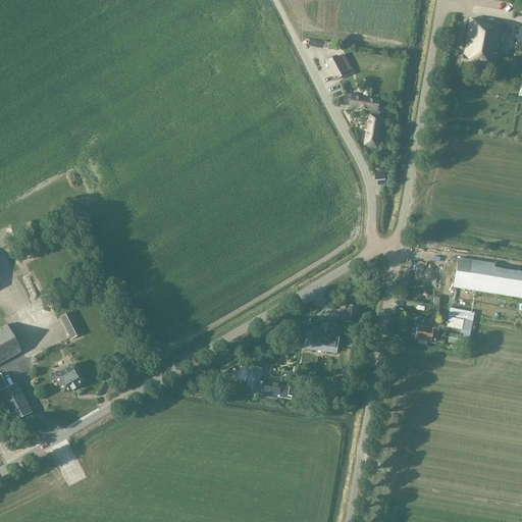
[(469,19),(461,66),(494,72),(504,23),(477,18),(477,20),(469,19)]
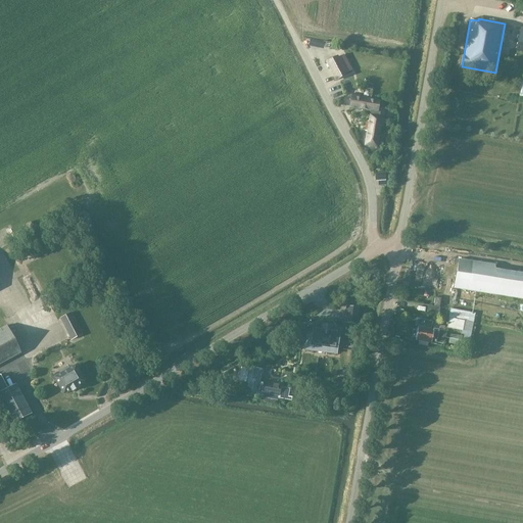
[(337,57),(326,62),(336,81),(346,75),(337,57)]
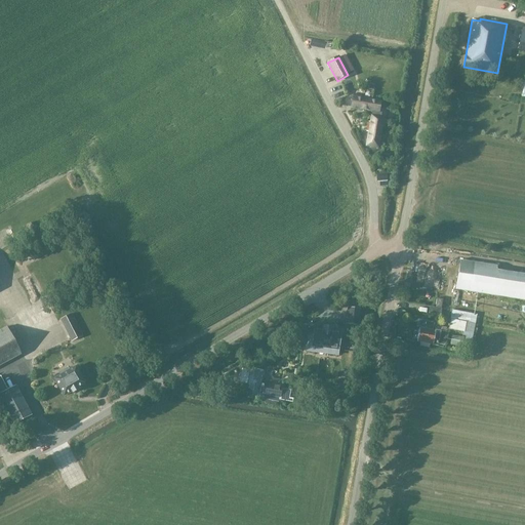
[(378,113),(380,102),(353,97),(351,109),(372,112),(370,122),(367,122),(365,131),(368,132),(366,146),(377,148),(382,118),(380,118),(381,113),(378,113)]
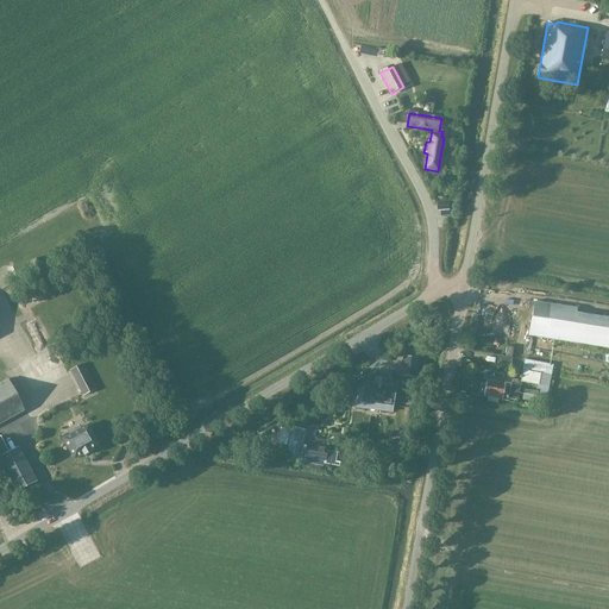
[(608,349),(608,319),(576,313),(576,309),(534,302),(528,336),(608,349)]
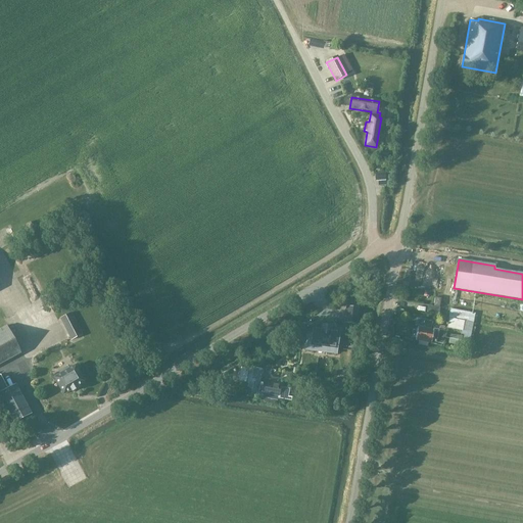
[(30,296),(42,290),(33,273),(20,279),(30,296)]
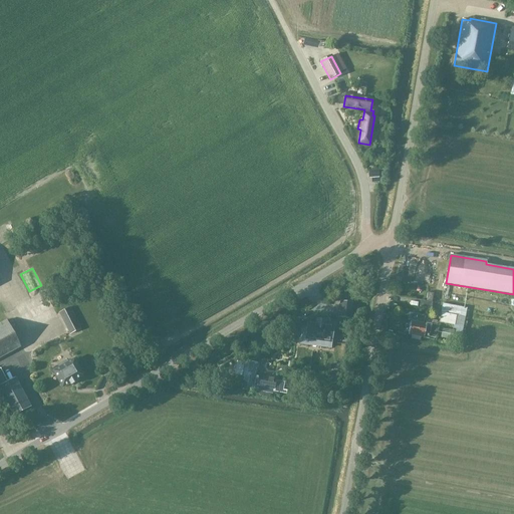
[(433,293),(434,287),(422,284),(421,290),(433,293)]
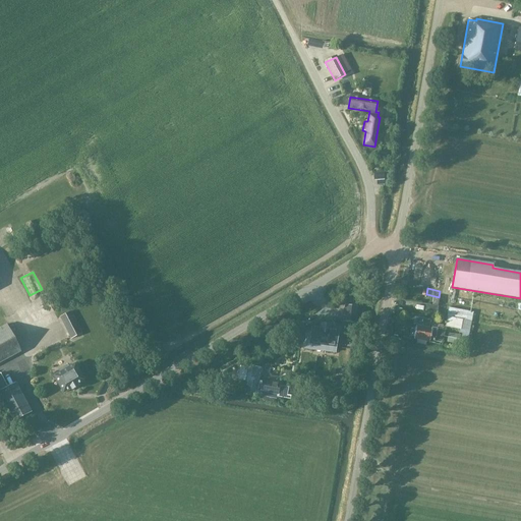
[(357,307),(345,305),(343,322),(355,324),(357,307)]
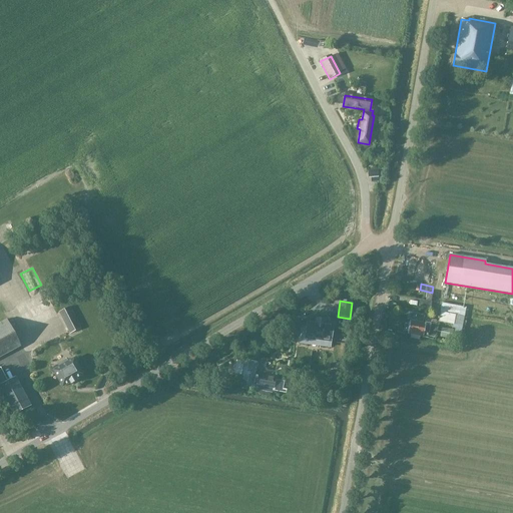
[(458,345),(463,324),(466,309),(441,305),(440,314),(438,323),(452,325),(451,328),(454,329),(451,344),(458,345)]
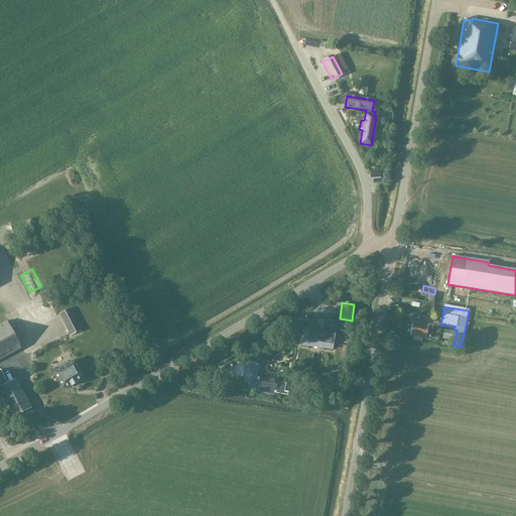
[(69,335),(80,330),(69,307),(57,313),(69,335)]
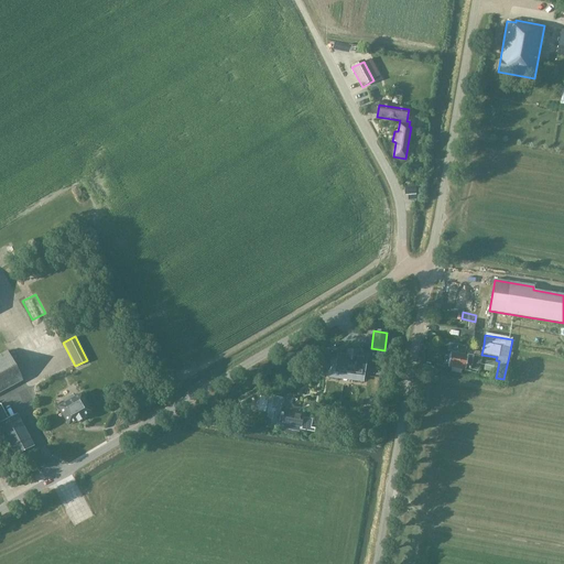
[(447,351),(464,355),(466,347),(448,344),(447,351)]
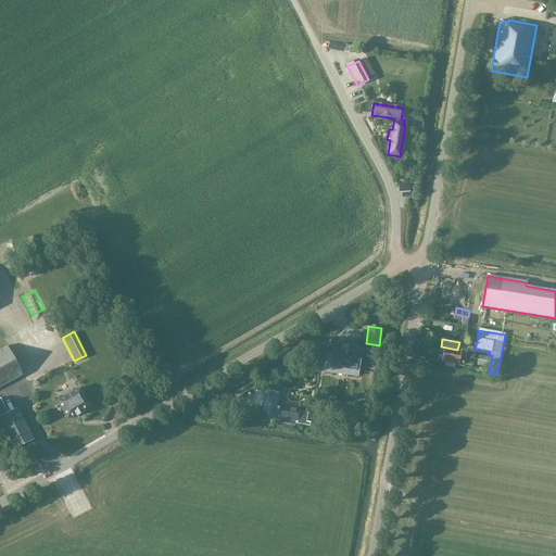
[(341,350),(332,349),(329,367),(346,369),(346,375),(357,376),(361,353),(352,352),(352,348),(341,345),(341,350)]
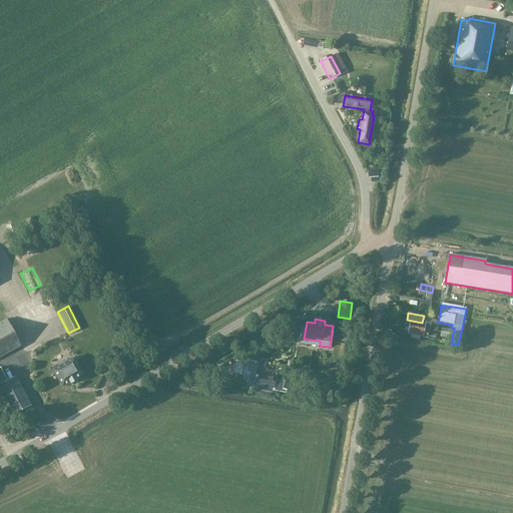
[(408,334),(422,337),(422,338),(427,339),(427,337),(434,338),(437,321),(425,319),(424,325),(410,322),(408,334)]
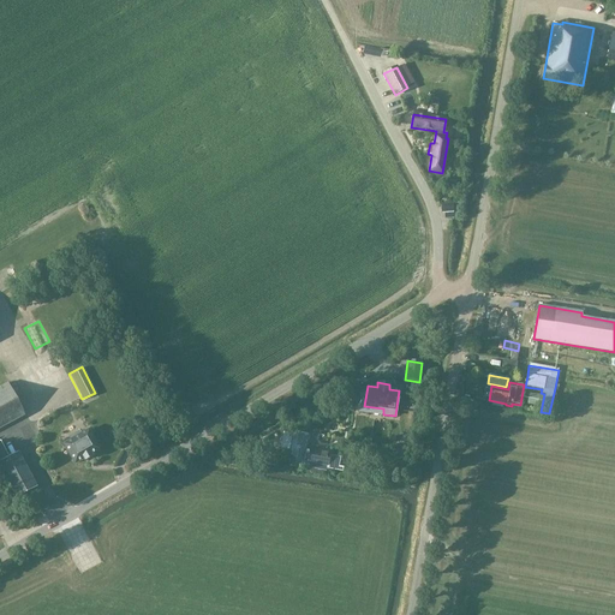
[(0,428),(24,416),(17,401),(7,383),(0,387),(0,428)]
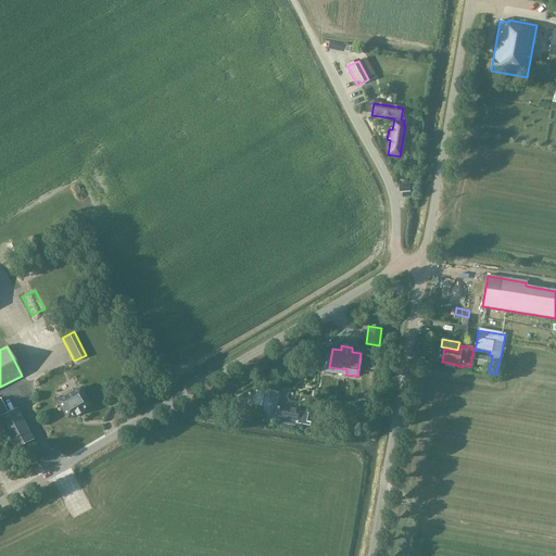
[(478,355),(476,365),(489,368),(491,358),(478,355)]
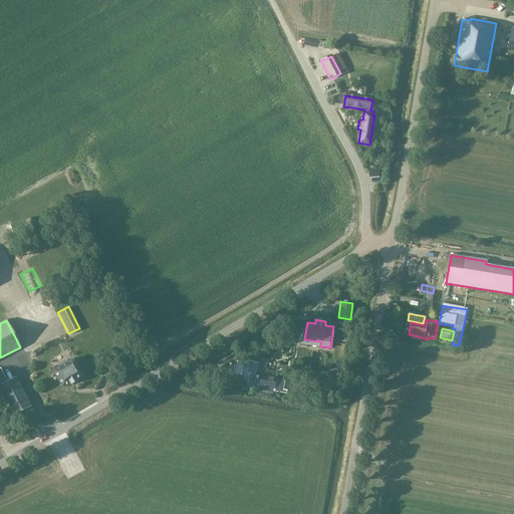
[(61,388),(69,382),(69,384),(76,380),(75,379),(82,374),(72,358),(66,362),(65,359),(56,364),(58,367),(52,370),(61,388)]
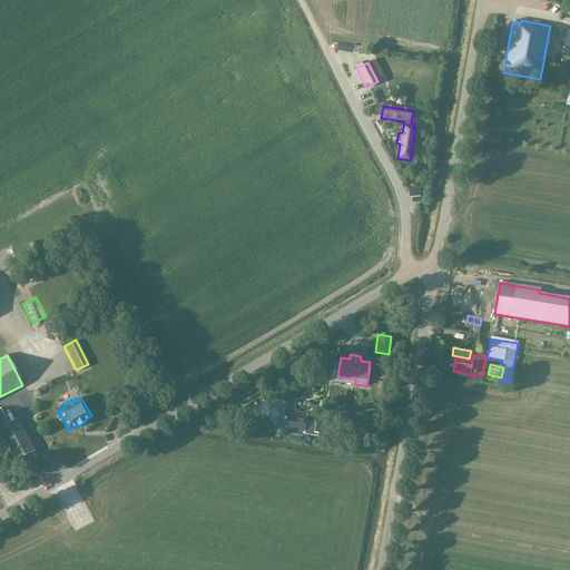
[(271,401),(262,400),(259,414),(268,416),(271,401)]
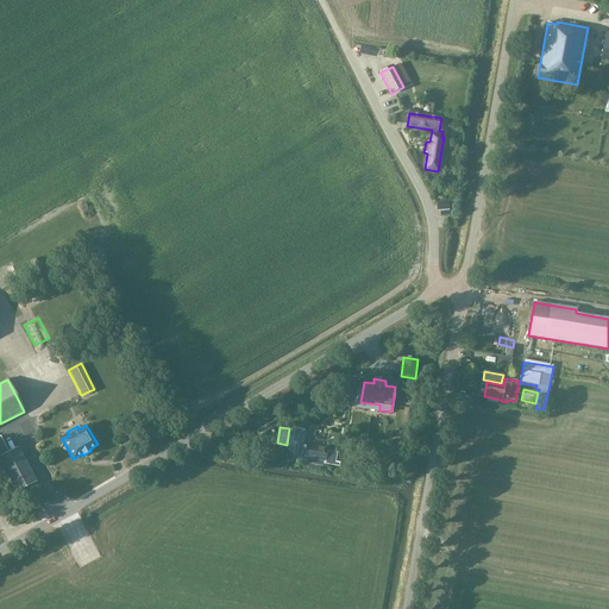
[(239,445),(232,449),(236,456),(243,451),(239,445)]
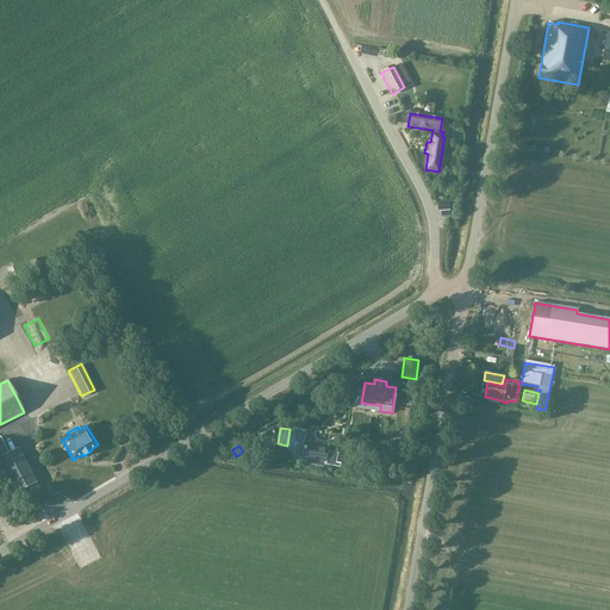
[(324,462),(327,450),(307,447),(305,459),(324,462)]
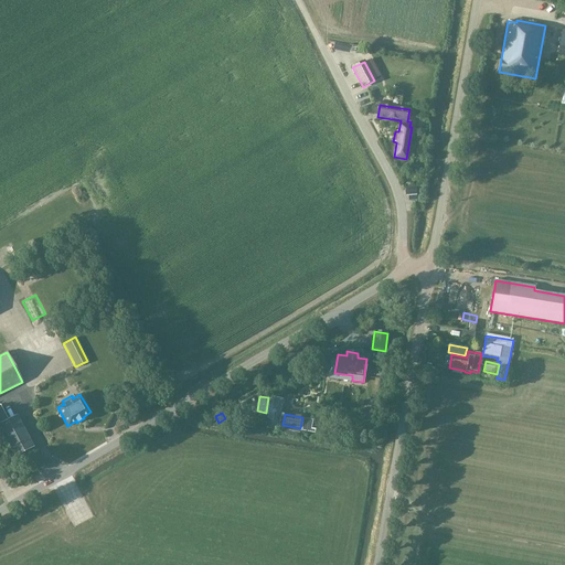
[(17,416),(0,424),(0,429),(14,457),(32,447),(17,416)]
